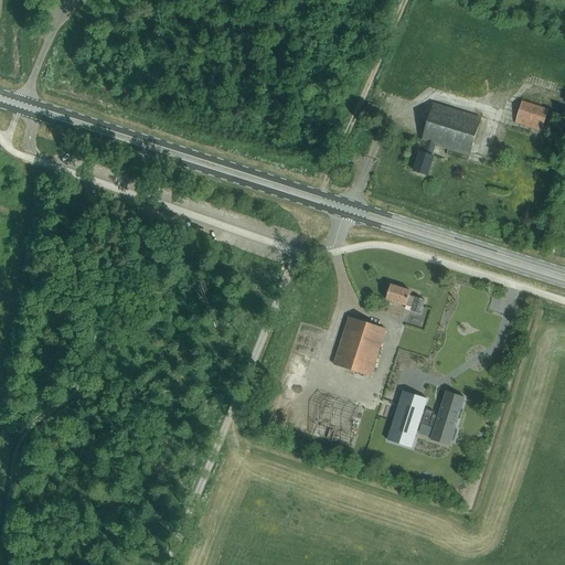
[(541,132),(547,110),(522,102),(515,124),(541,132)]
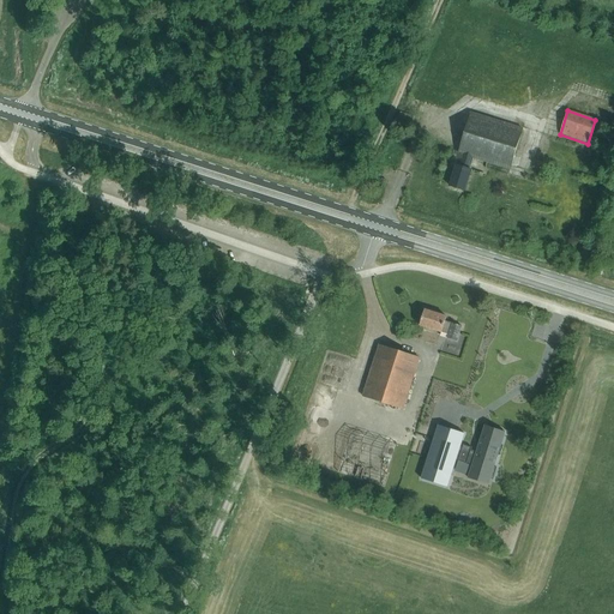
[(414,118),(401,113),(396,126),(409,131),(414,118)]
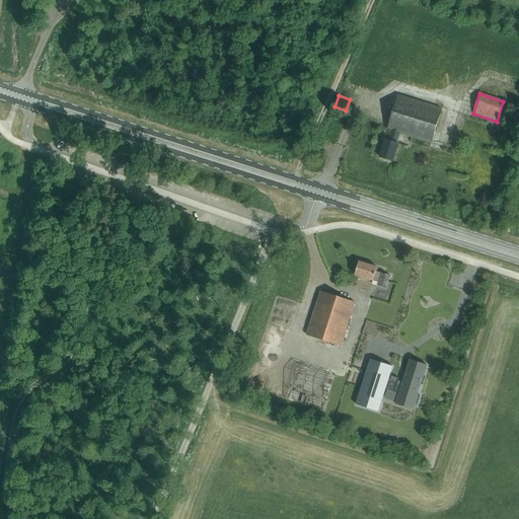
[(432,144),(443,109),(399,95),(388,130),(391,131),(388,141),(386,140),(380,157),(393,161),(399,144),(397,143),(400,134),(432,144)]
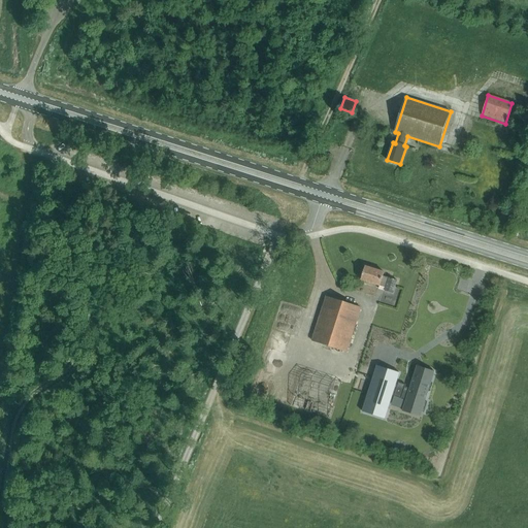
[(393,294),(397,281),(383,276),(384,272),(365,266),(361,279),(386,288),(385,291),(393,294)]
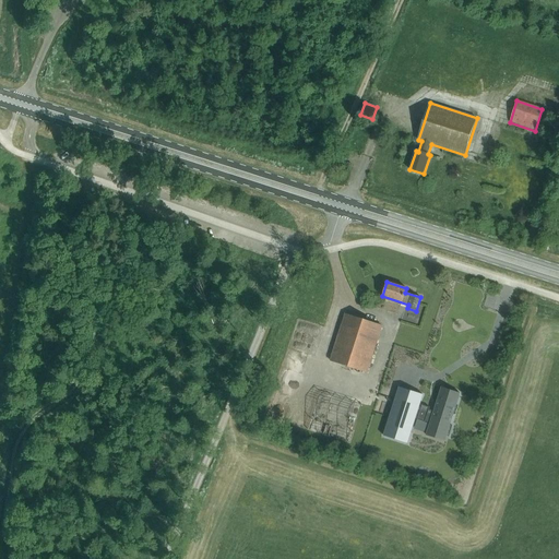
[(345,314),(330,360),(367,372),(382,326),(345,314)]
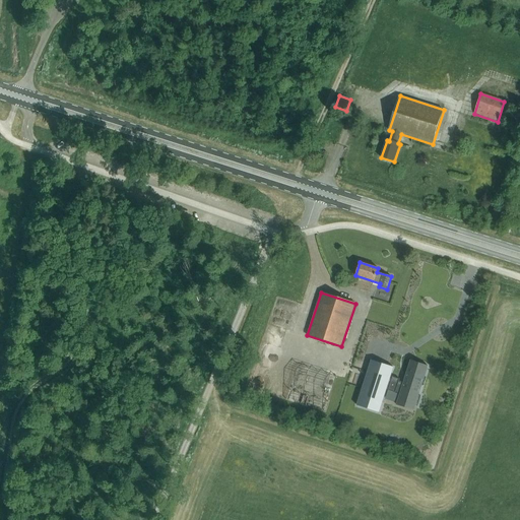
[(324,406),(335,374),(298,361),(286,393),(324,406)]
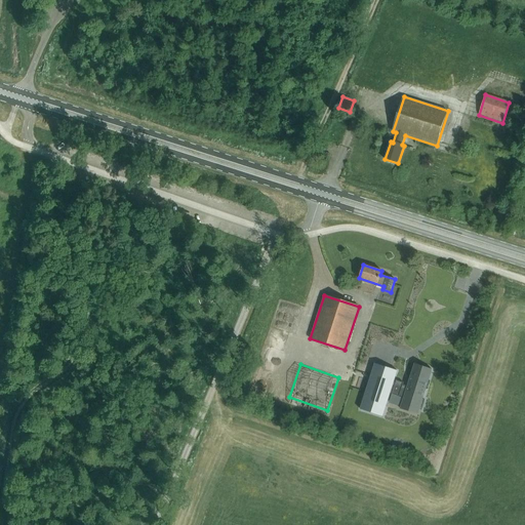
[(371,375),(360,409),(362,410),(362,408),(381,414),(381,416),(382,416),(390,393),(392,394),(392,395),(399,397),(399,396),(404,398),(400,409),(401,409),(402,407),(411,410),(412,407),(421,410),(425,400),(422,399),(429,379),(428,379),(428,380),(425,379),(428,370),(415,366),(415,364),(414,364),(407,387),(403,386),(404,382),(396,380),(396,382),(394,382),(397,371),(396,370),(395,372),(388,370),(384,384),(371,379),(372,375),(371,375)]
